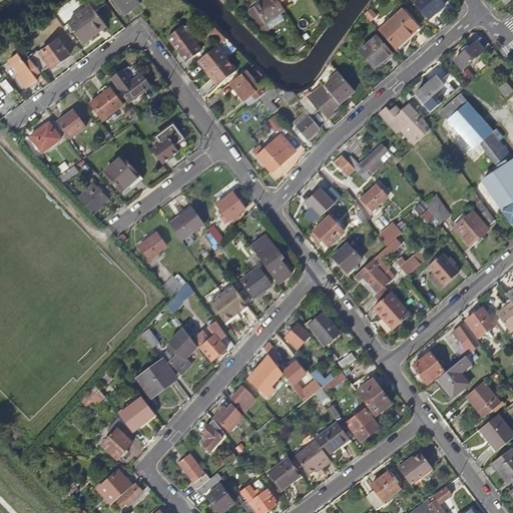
[(112,0),(124,16),(139,4),(136,0),(112,0)]
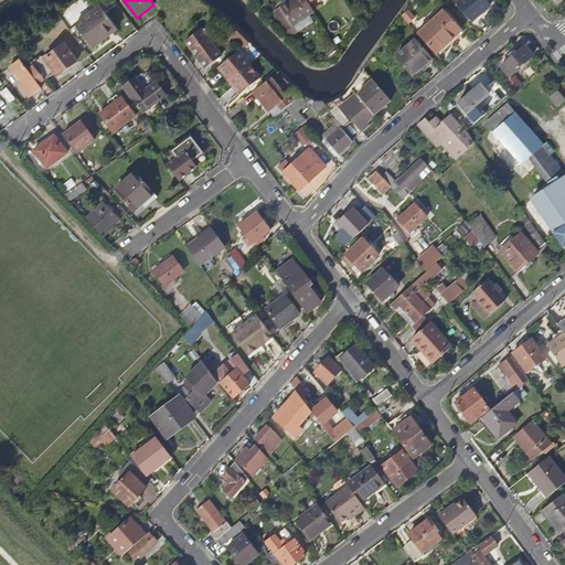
[(309,2),(307,0),(289,0),(273,11),(286,32),(294,28),(292,25),(313,11),(309,2)]
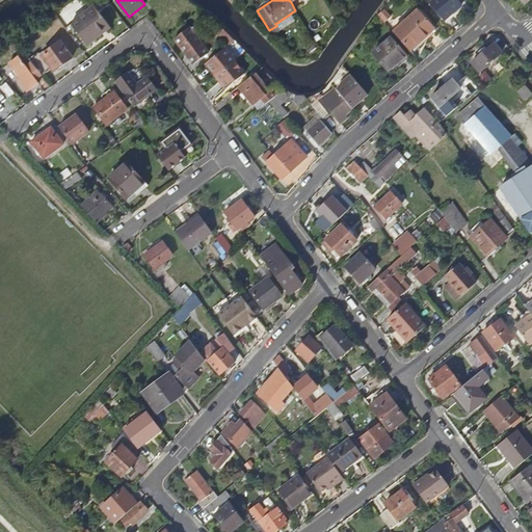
[(445,20),(460,5),(455,0),(433,0),(430,3),(445,20)]
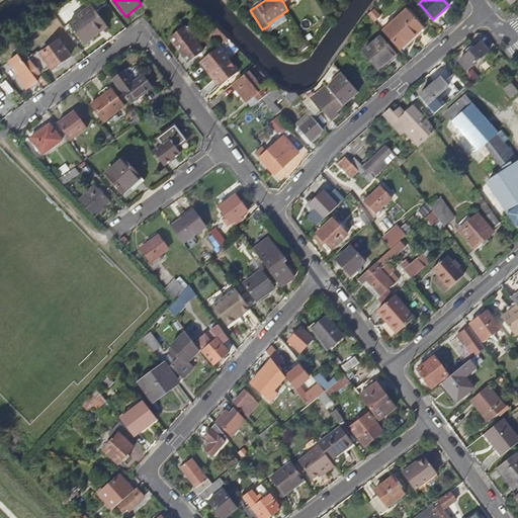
[(92,34),(105,25),(91,6),(69,24),(83,45),(94,36),(92,34)]
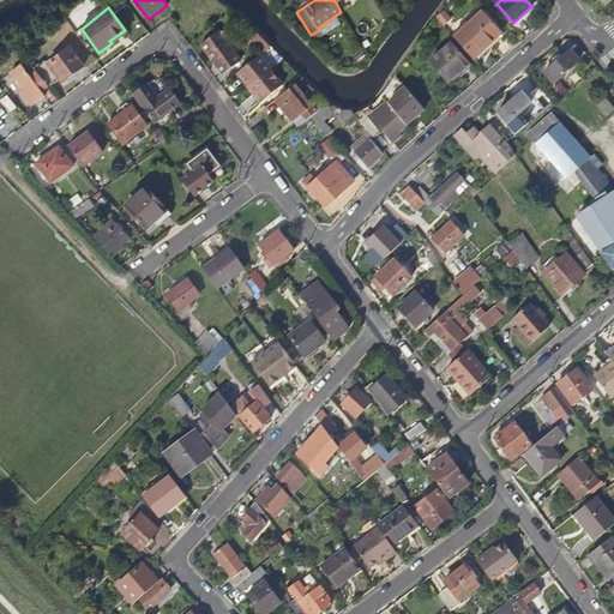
[(437,16),(444,24),(450,19),(443,11),(437,16)]
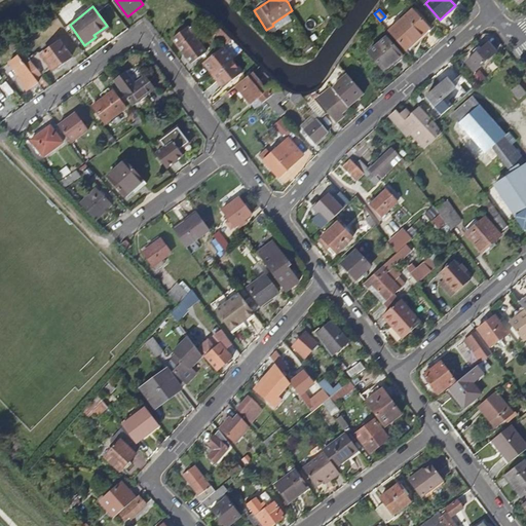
[(388,32),(405,50),(429,29),(413,10),(388,32)]
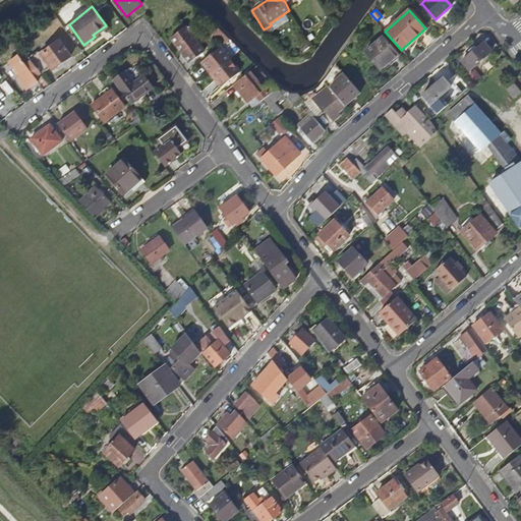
[(189,63),(205,52),(190,34),(194,31),(191,26),(187,30),(183,24),(176,30),(178,32),(171,38),(189,63)]
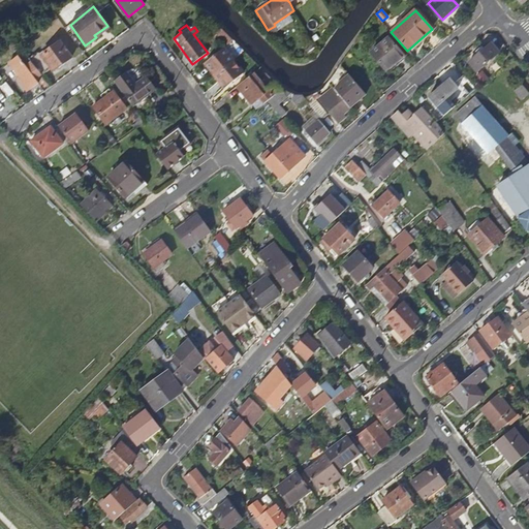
[(221,38),(226,32),(221,27),(215,32),(221,38)]
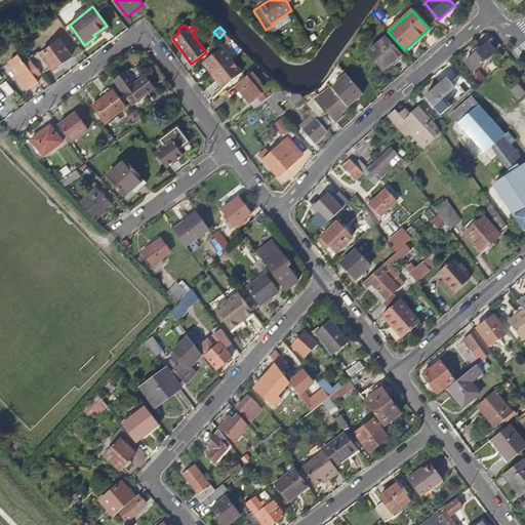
[(225,32),(219,38),(227,45),(232,40),(225,32)]
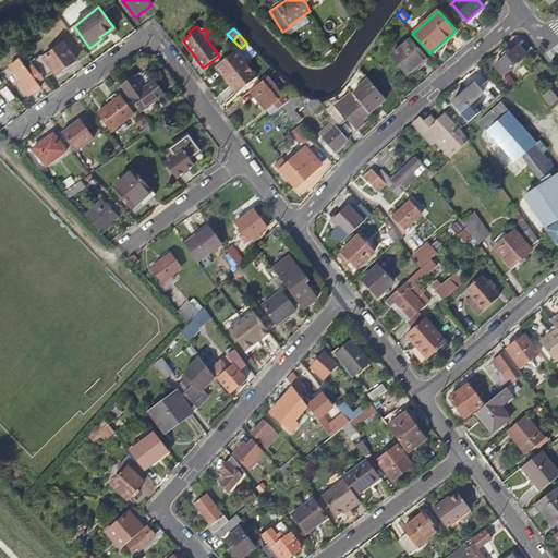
[(408,74),(428,58),(413,39),(392,56),(408,74)]
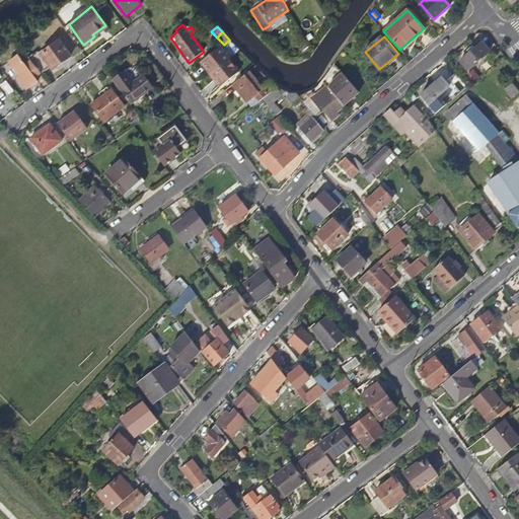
[(31,61),(41,73),(42,74),(51,67),(52,70),(70,57),(59,41),(31,61)]
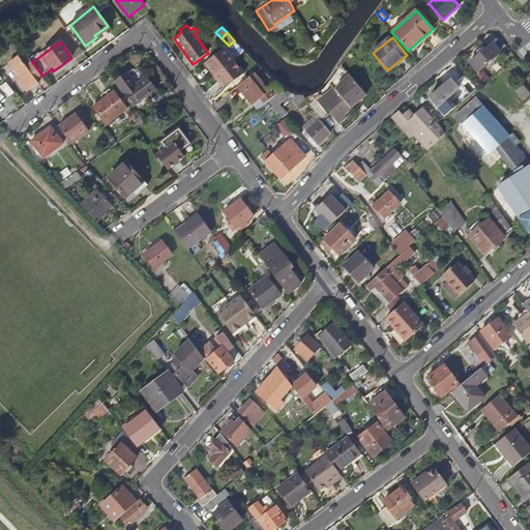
[(470,62),(477,71),(500,52),(492,43),(470,62)]
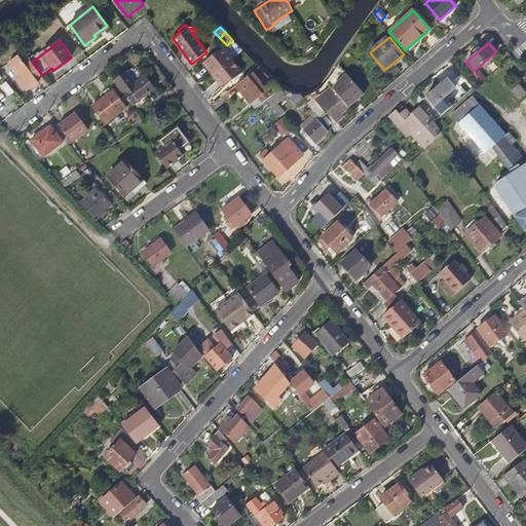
[(222,48),(204,63),(224,87),(242,73),(222,48)]
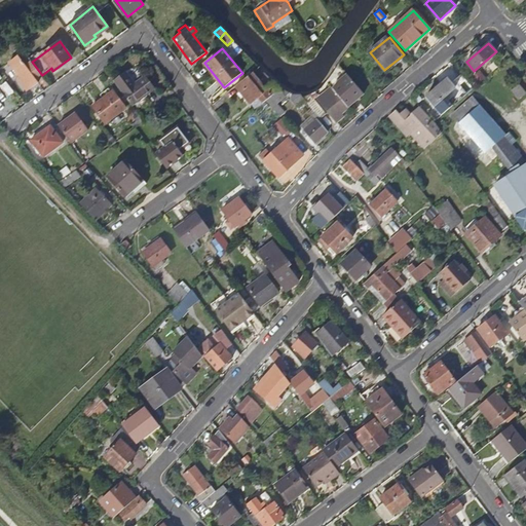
[(41,74),(32,62),(26,66),(19,55),(9,63),(29,89),(38,82),(35,79),(41,74)]
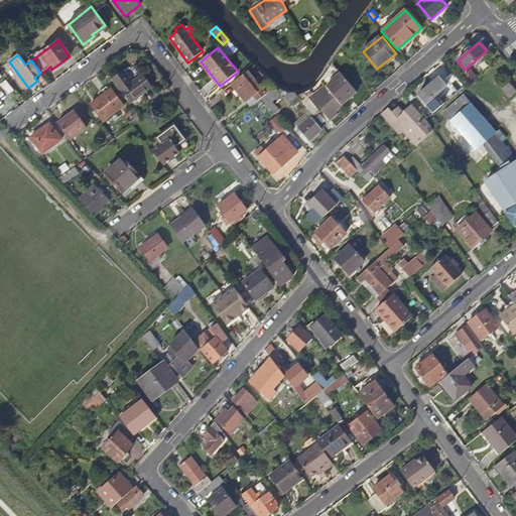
[(136,78),(140,72),(130,66),(126,71),(136,78)]
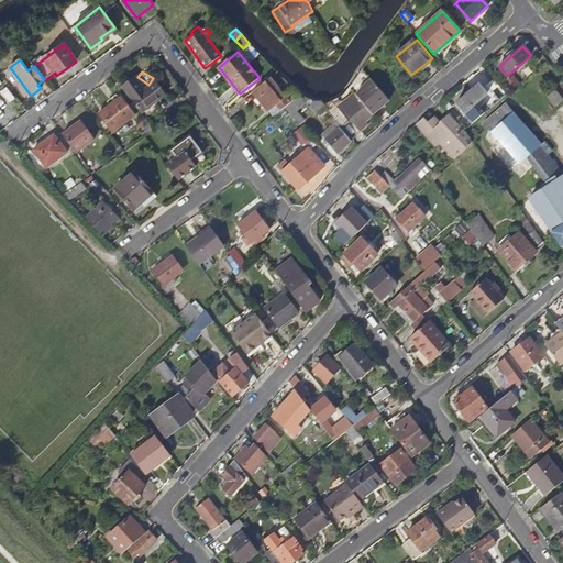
[(293,88),(280,97),(277,92),(279,91),(269,78),(252,91),(257,97),(260,96),(266,103),(264,106),(268,111),(277,103),(282,110),(283,109),(301,95),(293,88)]
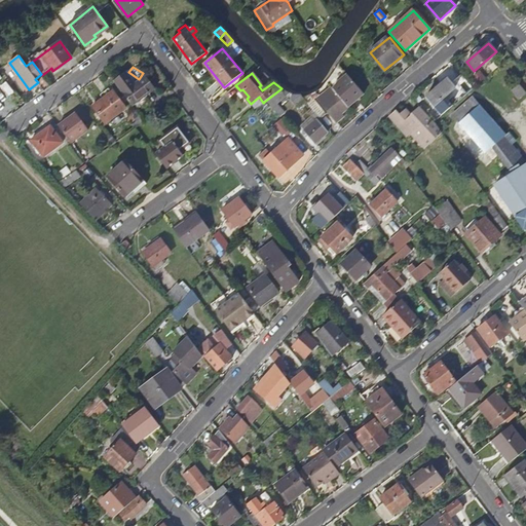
[(337,122),(344,116),(340,111),(353,102),(351,99),(354,97),(359,98),(364,94),(348,73),(340,79),(334,87),(333,86),(332,87),(321,97),(322,99),(320,101),(337,122)]
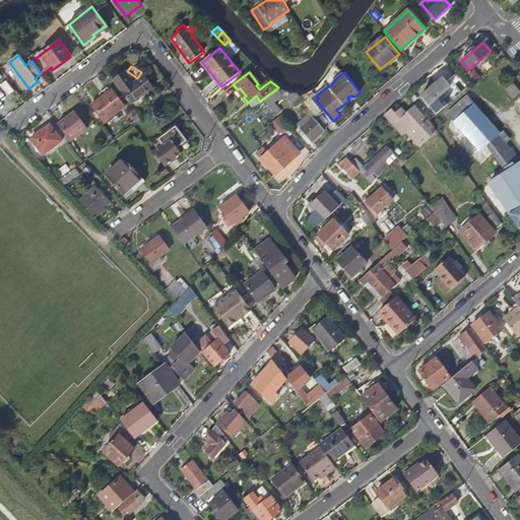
[(121,91),(130,105),(153,87),(144,75),(121,91)]
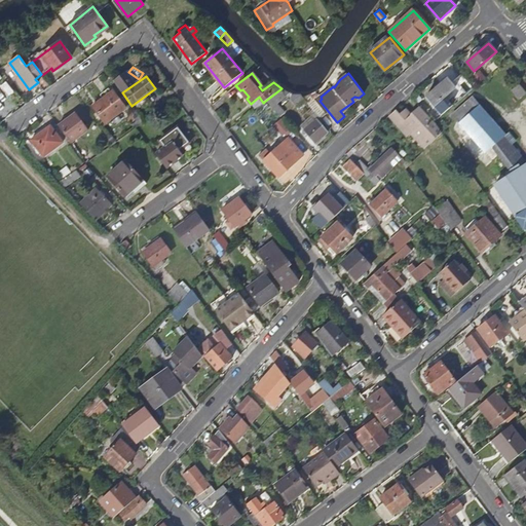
[(426,98),(434,106),(455,86),(448,78),(426,98)]
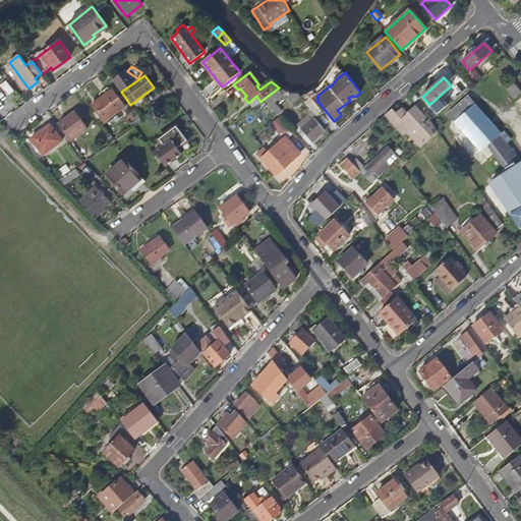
[(462,93),(469,88),(461,78),(455,84),(462,93)]
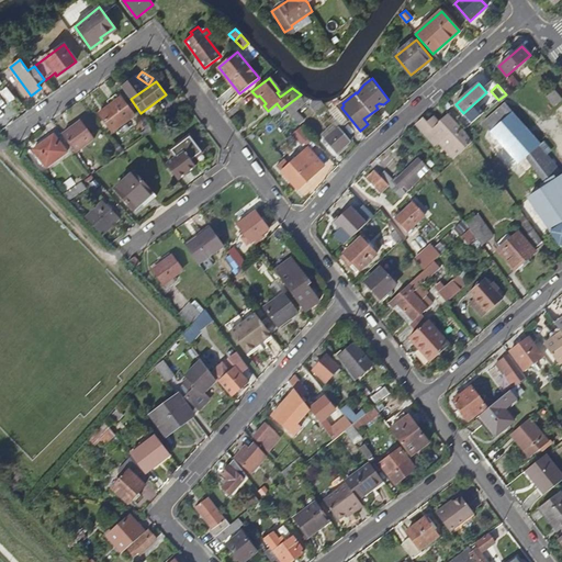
[(554,104),(561,100),(555,91),(549,97),(554,104)]
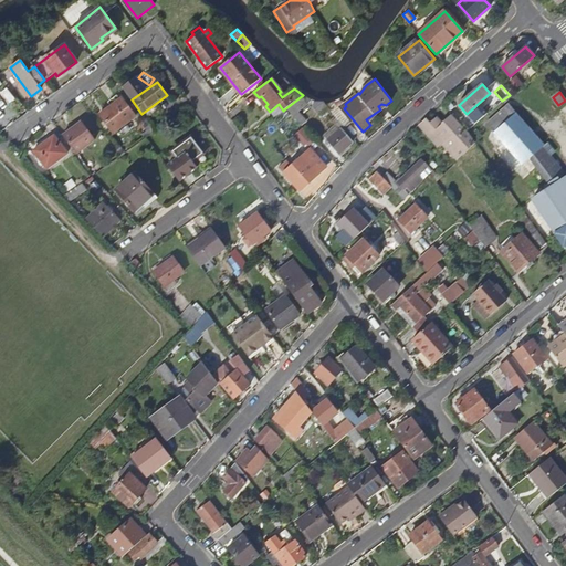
[(303,95),(284,109),(301,126),(305,122),(299,112),(311,101),(303,95)]
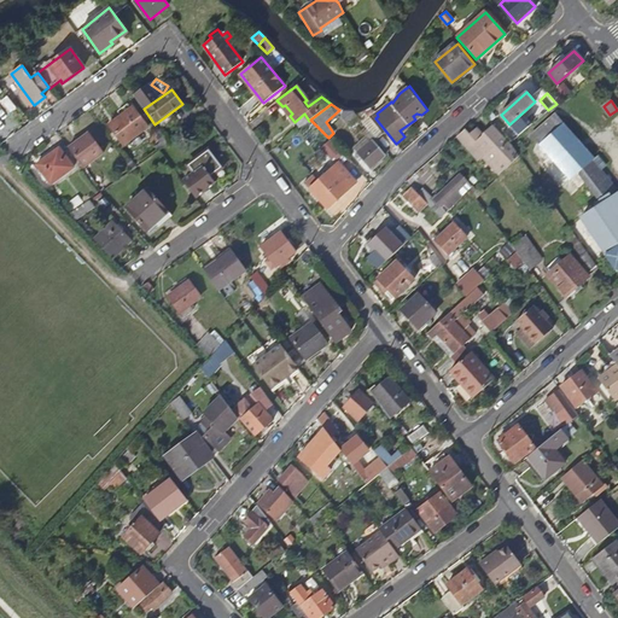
[(124,145),(147,127),(133,108),(109,126),(124,145)]
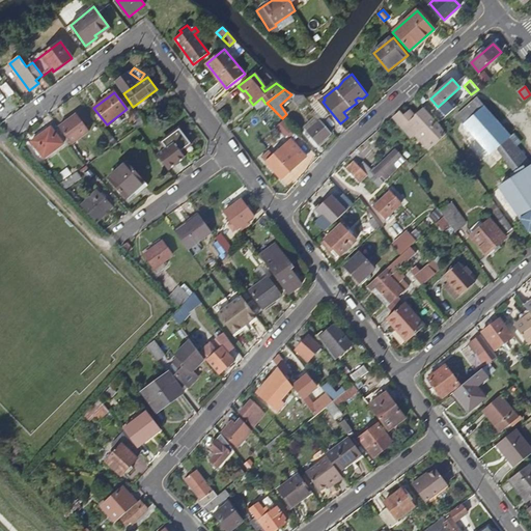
[(306,98),(308,101),(323,118),(323,119),(329,114),(312,94),(306,98)]
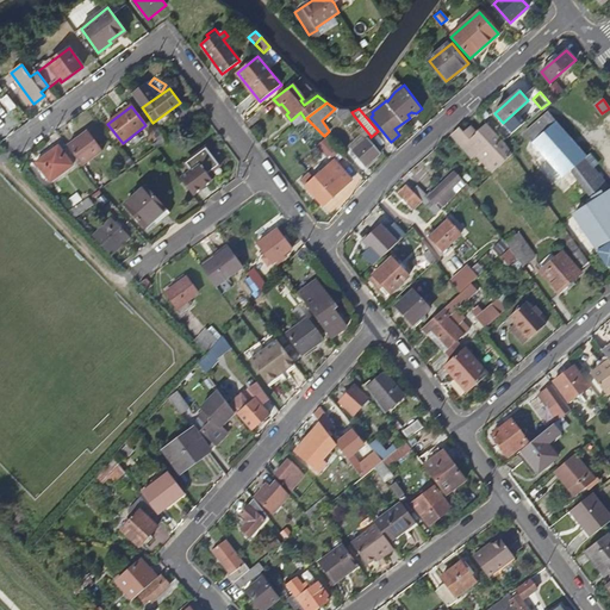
[(338,110),(337,117),(343,124),(354,116),(352,112),(338,110)]
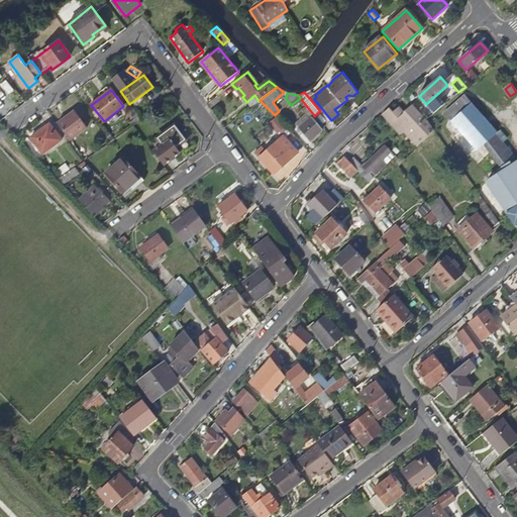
[(250,107),(259,101),(254,95),(246,102),(250,107)]
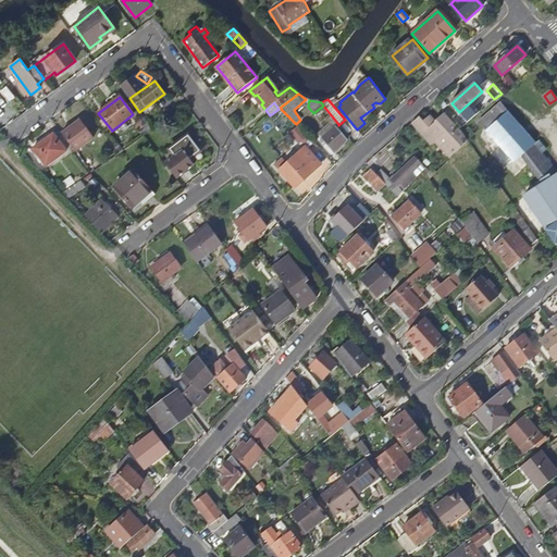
[(532,171),(544,183),(556,173),(556,171),(542,152),(545,149),(539,140),(535,144),(499,103),(480,122),(484,127),(484,141),(519,182),(532,171)]
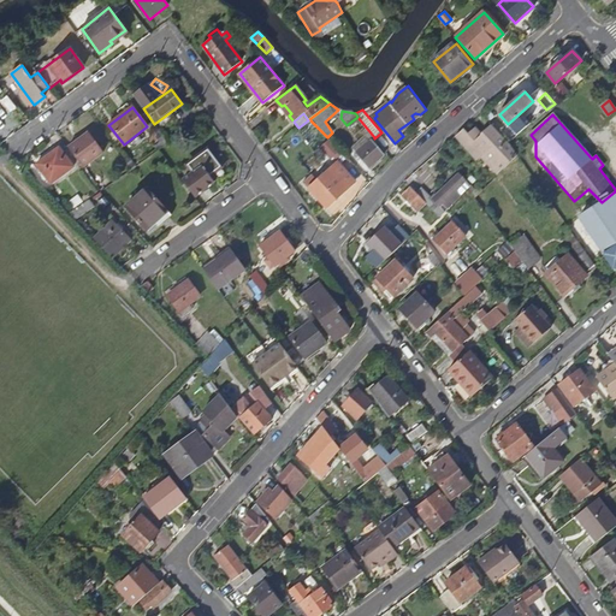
[(463,129),(456,135),(477,160),(485,153),(501,172),(517,154),(508,143),(492,125),(481,134),(475,129),(468,134),(463,129)]
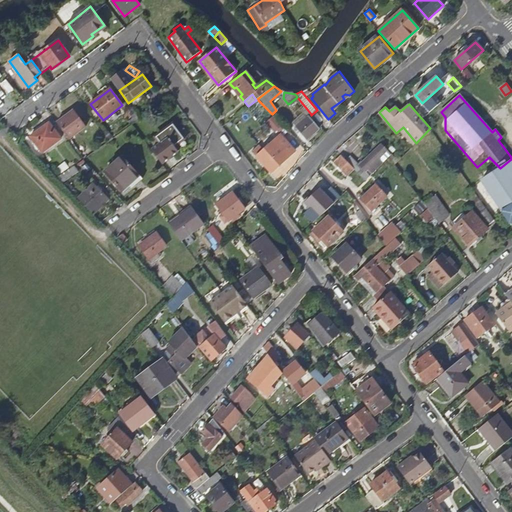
[(56,123),(67,137),(86,123),(75,108),(56,123)]
